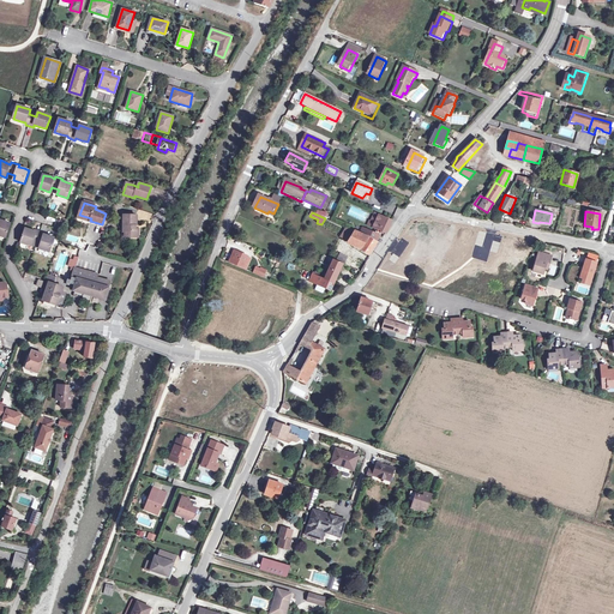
[(139,238),(139,229),(136,229),(136,227),(137,227),(137,216),(124,216),(124,233),(127,233),(127,238),(139,238)]
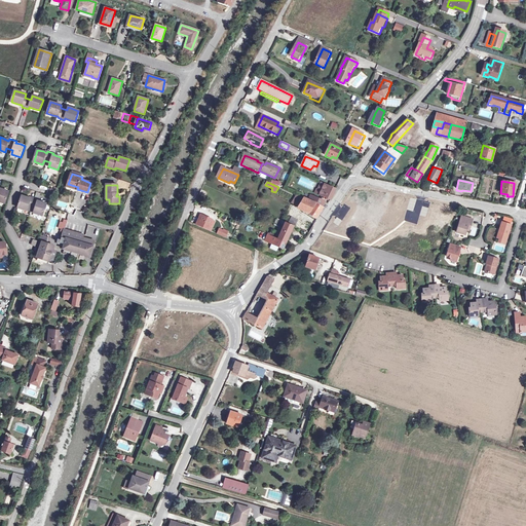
[(335,189),(324,185),(321,192),(317,190),(315,194),(330,200),(335,189)]
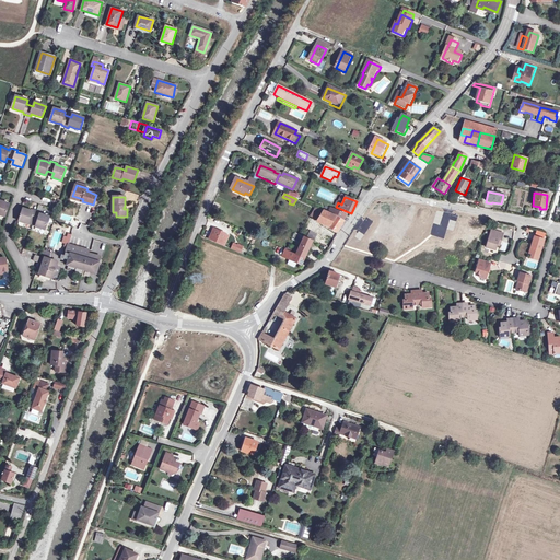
[(10,205),(6,202),(1,201),(1,199),(0,198),(0,214),(6,217),(10,205)]
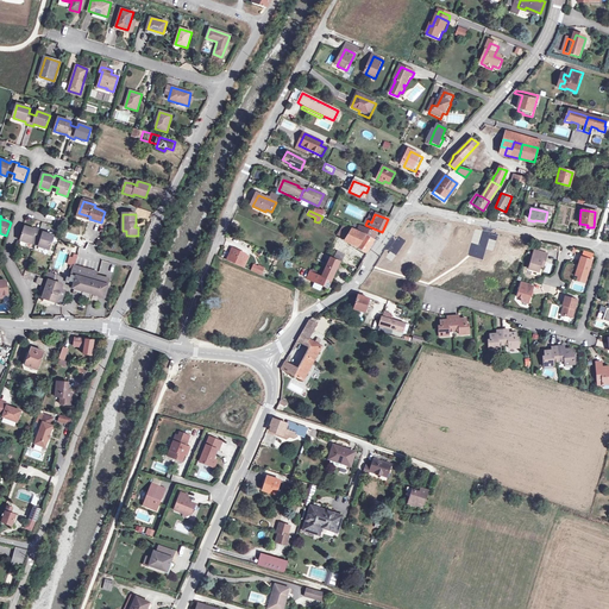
[(343,243),(350,228),(343,225),(336,239),(343,243)]
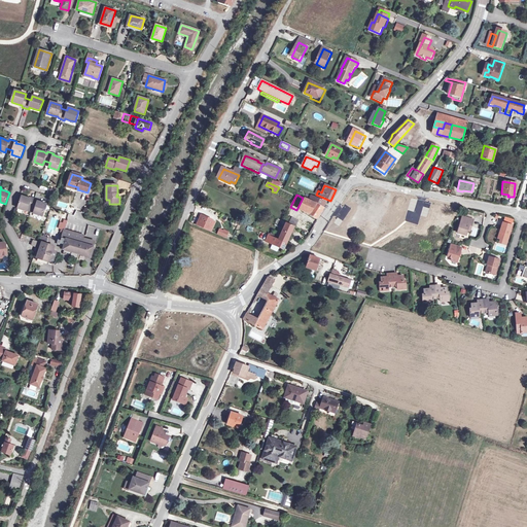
[(46,204),(42,203),(38,201),(38,200),(32,198),(31,199),(27,198),(23,196),(19,208),(28,211),(29,207),(35,209),(34,213),(42,216),(46,204)]
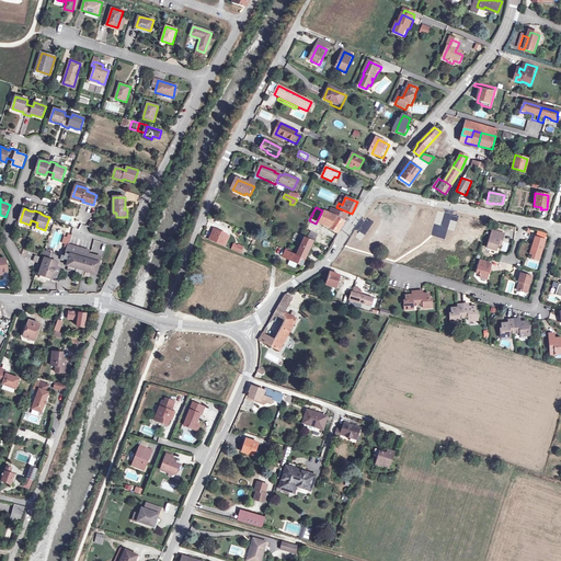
[(330,208),(328,213),(336,217),(340,219),(341,214),(330,208)]
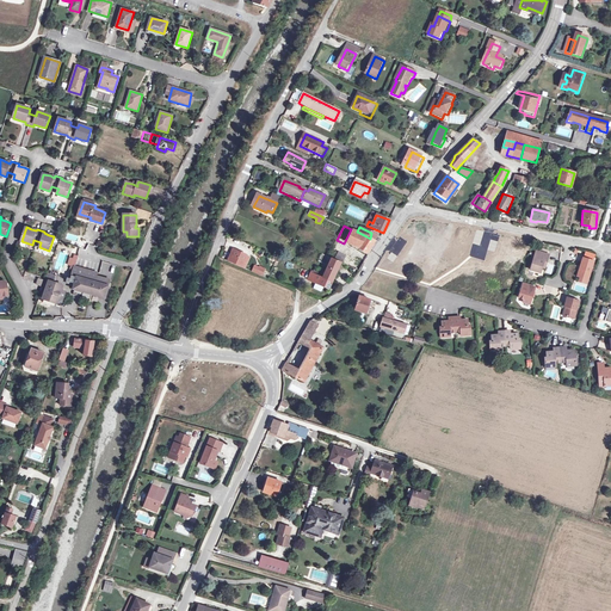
[(442,236),(449,239),(452,229),(445,227),(442,236)]
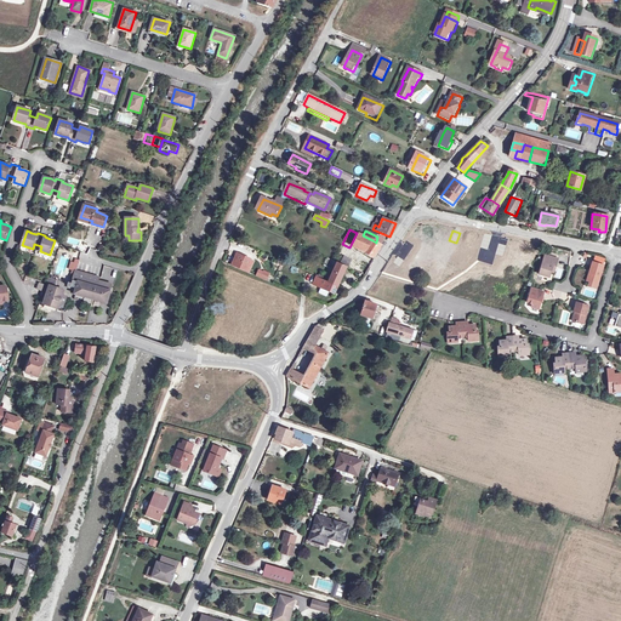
[(363,235),(357,233),(349,248),(371,258),(381,245),(376,243),(372,240),(363,235)]
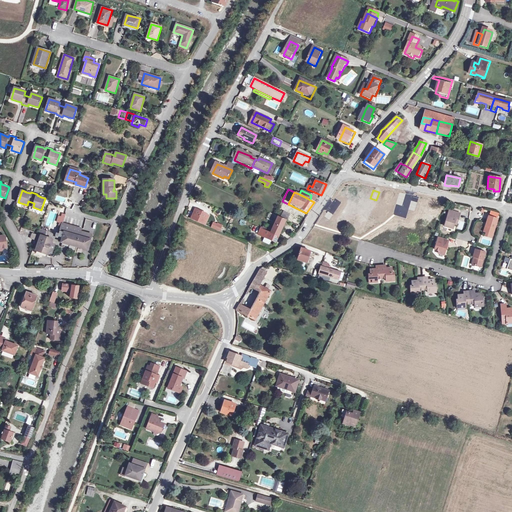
[(334,216),(347,221),(353,206),(340,201),(334,216)]
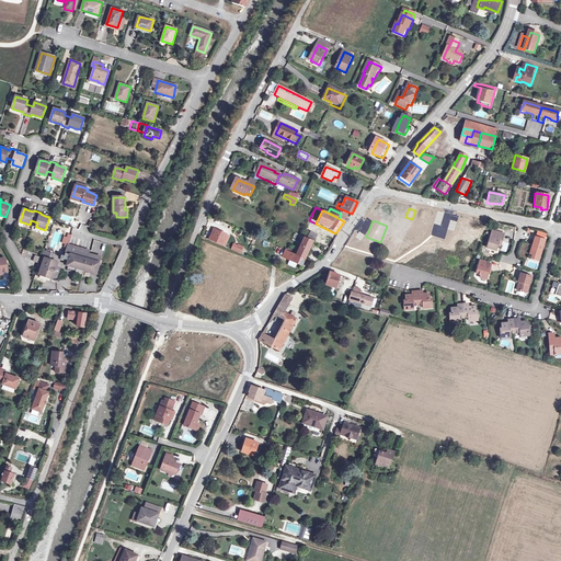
[(477,228),(471,247),(480,249),(484,230),(477,228)]
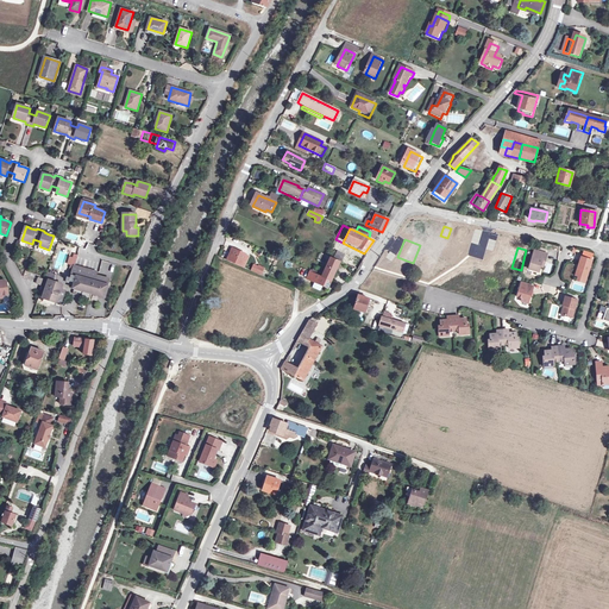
[(231,249),(226,261),(239,267),(240,262),(244,263),(246,258),(238,255),(239,252),(231,249)]
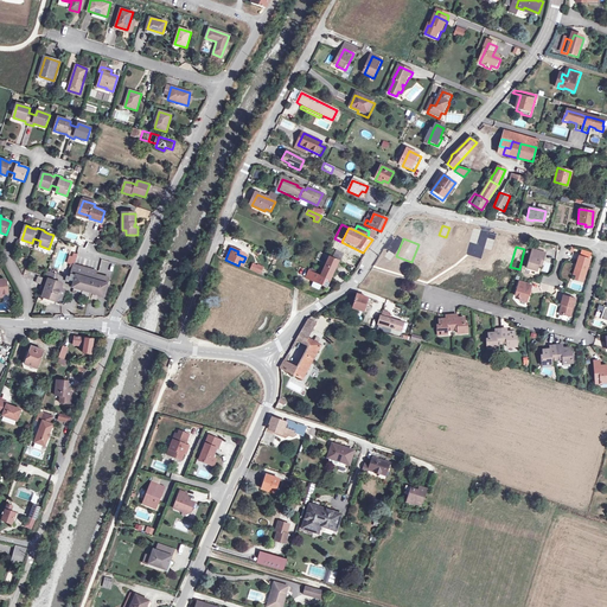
[(545,254),(532,250),(526,269),(536,272),(538,267),(540,261),(543,262),(545,254)]
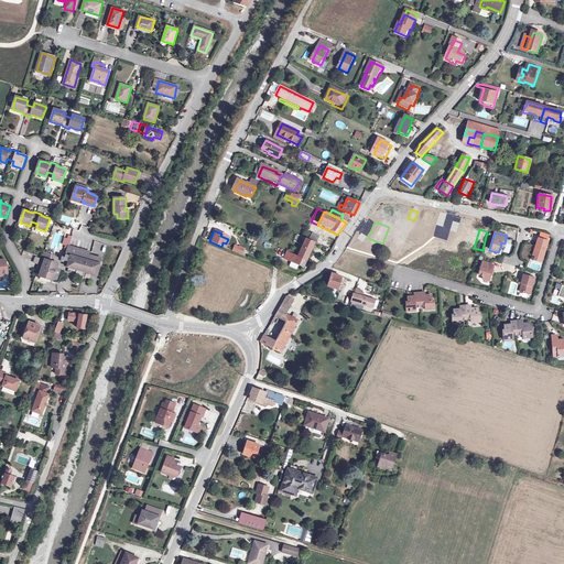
[(308,240),(314,243),(315,243),(318,237),(312,234),(308,240)]
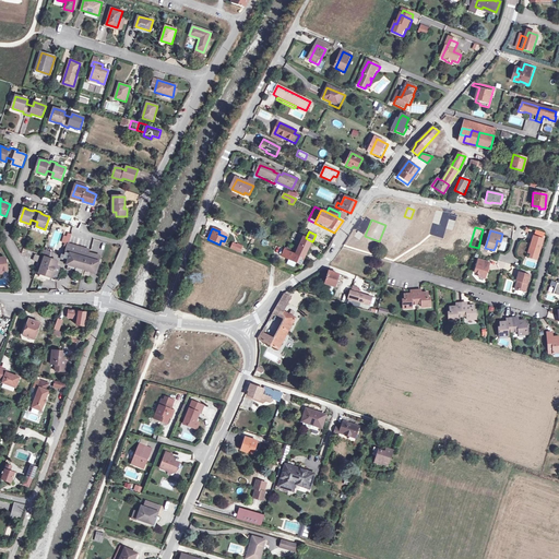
[(306,238),(302,237),(299,246),(307,249),(311,241),(306,238)]
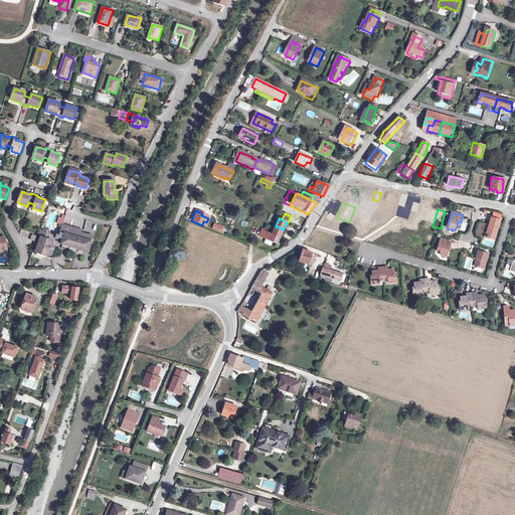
[(500,221),(491,218),(486,233),(490,234),(495,236),(500,221)]
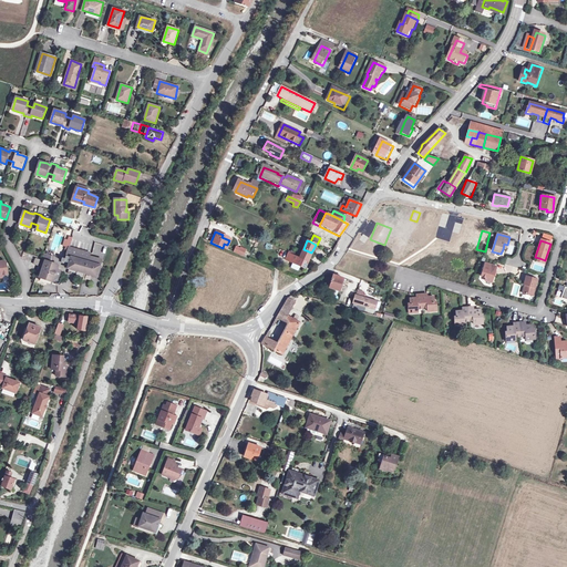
[(66,256),(89,263),(90,256),(91,254),(69,247),(66,256)]
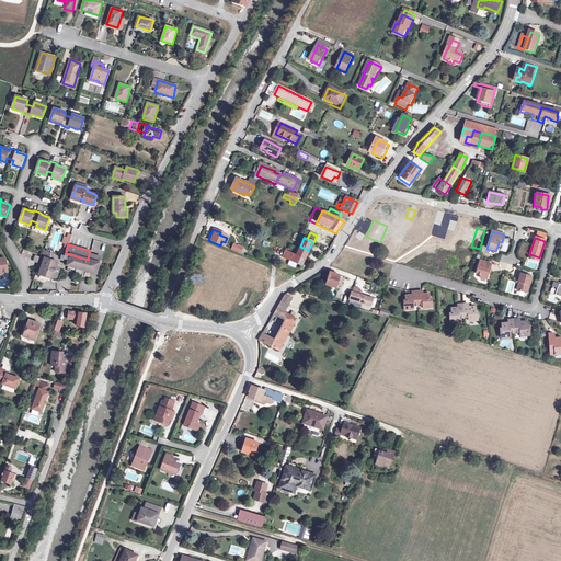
[(308,250),(300,247),(296,256),(304,261),(308,250)]
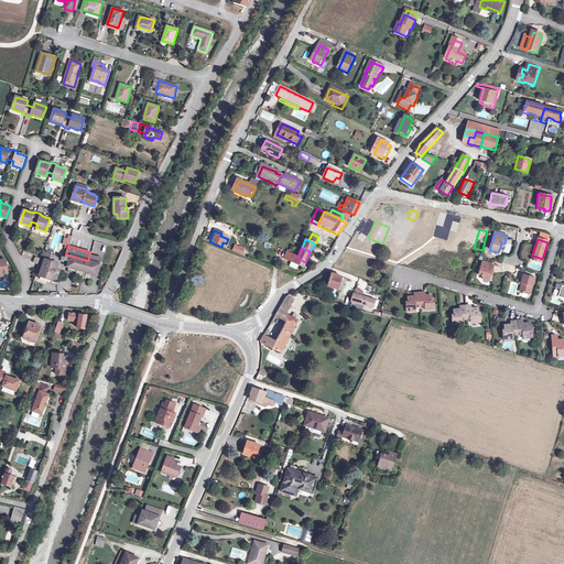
[(302,268),(305,262),(297,258),(285,252),(282,260),(302,268)]
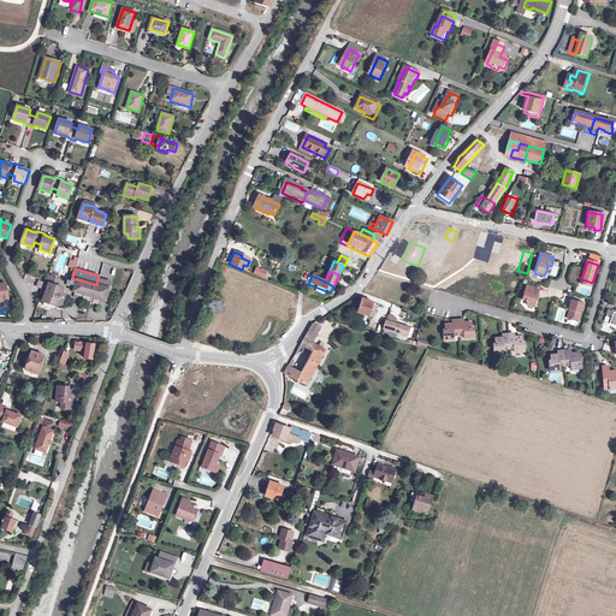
[(48,277),(45,289),(61,294),(64,289),(57,286),(58,279),(48,277)]
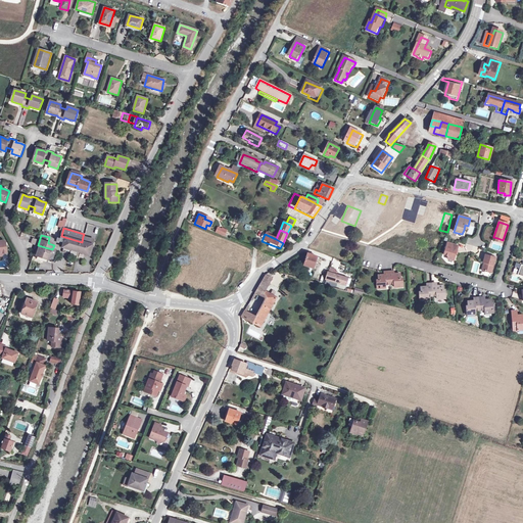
[(79,252),(82,242),(61,236),(59,242),(64,243),(63,247),(79,252)]
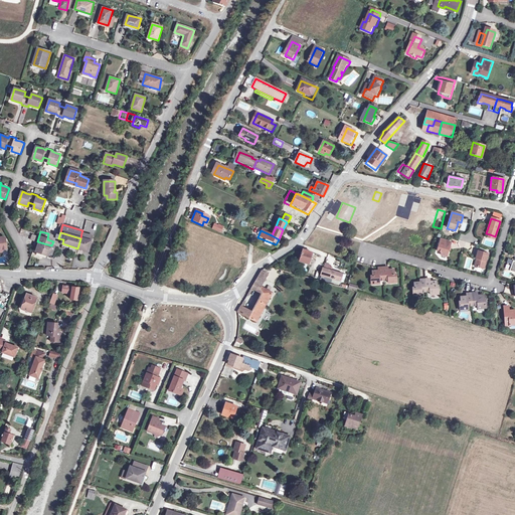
[(81,232),(80,238),(77,248),(89,251),(94,236),(81,232)]
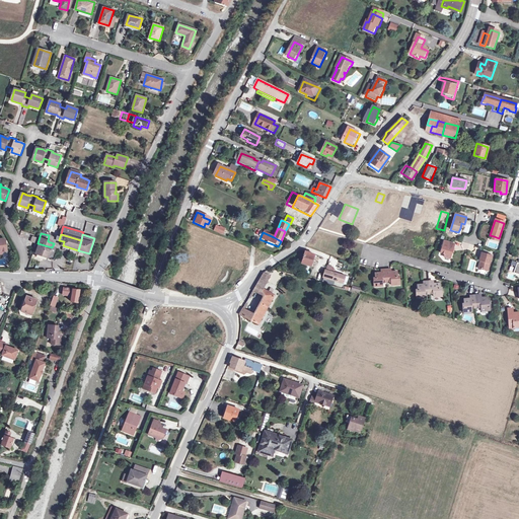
[(454,244),(444,241),(440,253),(445,254),(444,257),(450,260),(452,249),(454,244)]
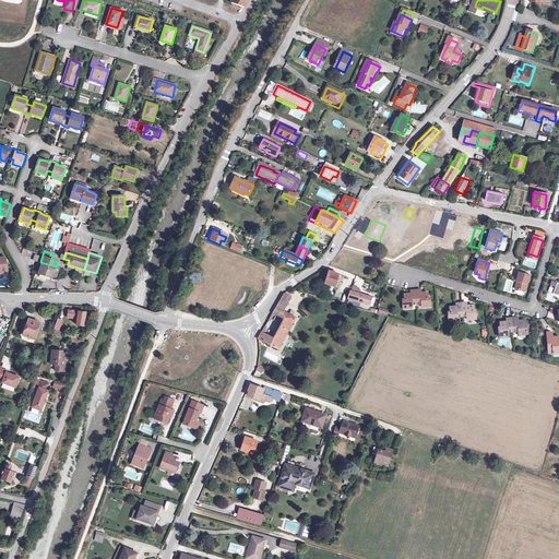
[(56,266),(40,262),(39,262),(44,264),(39,273),(52,277),(56,266)]
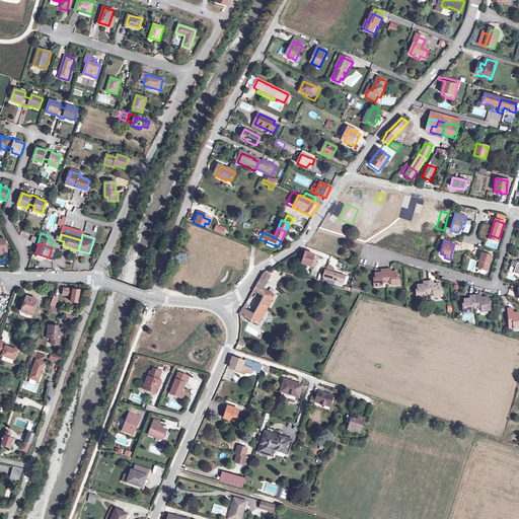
[(49,257),(36,253),(36,256),(48,261),(52,262),(56,248),(53,247),(49,257)]
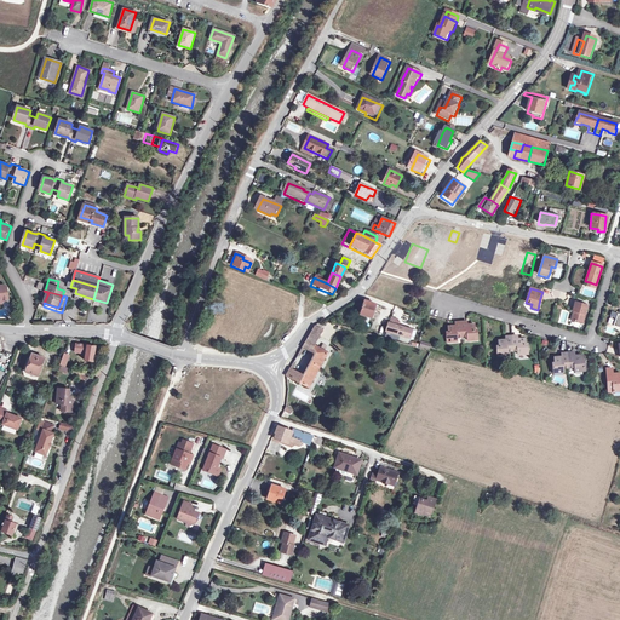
[(359,315),(371,320),(375,306),(363,302),(359,315)]
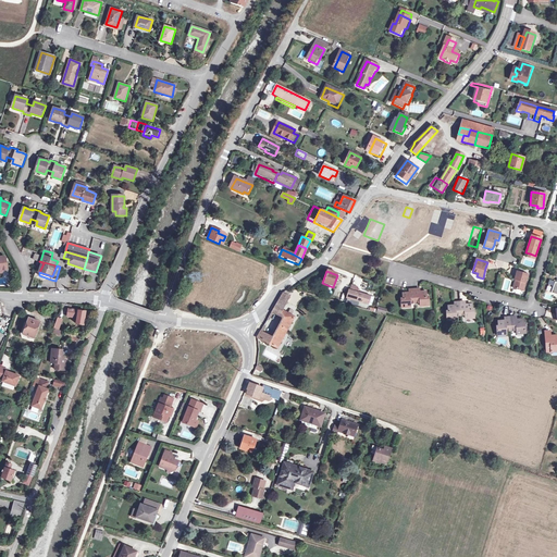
[(528,275),(517,272),(515,281),(512,288),(523,292),(528,275)]
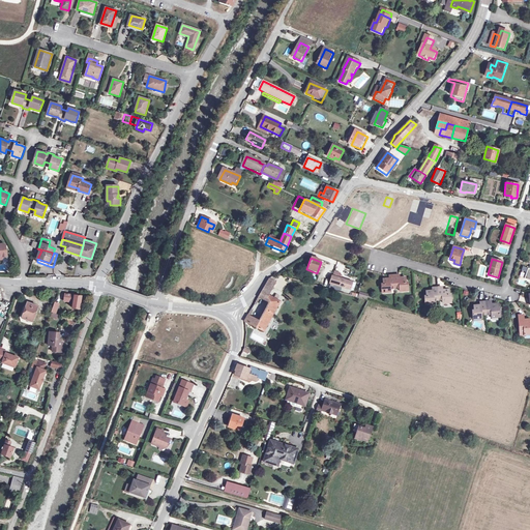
[(332,277),(330,285),(351,291),(352,284),(339,280),(332,277)]
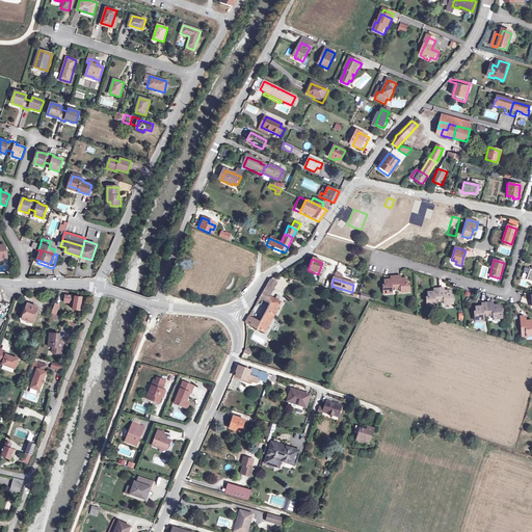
[(383,288),(384,292),(388,292),(389,295),(394,295),(393,291),(398,291),(401,291),(402,294),(406,293),(406,290),(409,290),(408,286),(407,286),(406,281),(401,282),(401,278),(398,278),(395,278),(393,280),(392,280),(392,283),(386,284),(386,288),(383,288)]
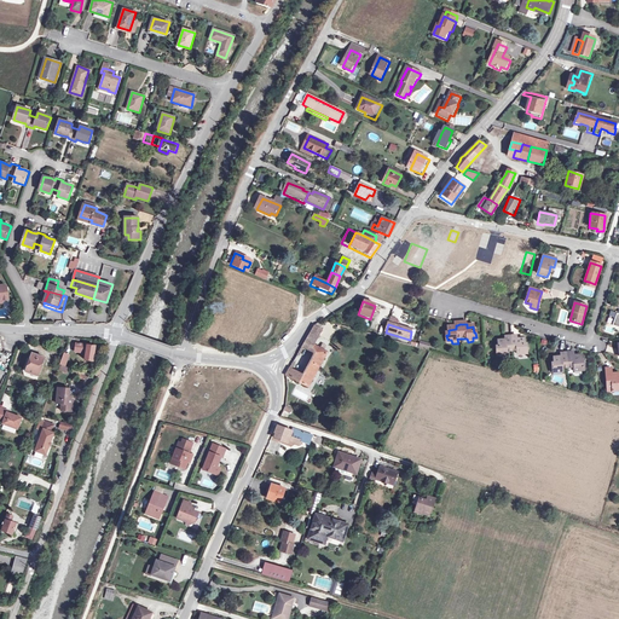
[(301,376),(289,369),(284,377),(306,389),(327,356),(311,347),(319,331),(318,331),(320,328),(317,325),(313,327),(300,350),(312,357),(301,376)]
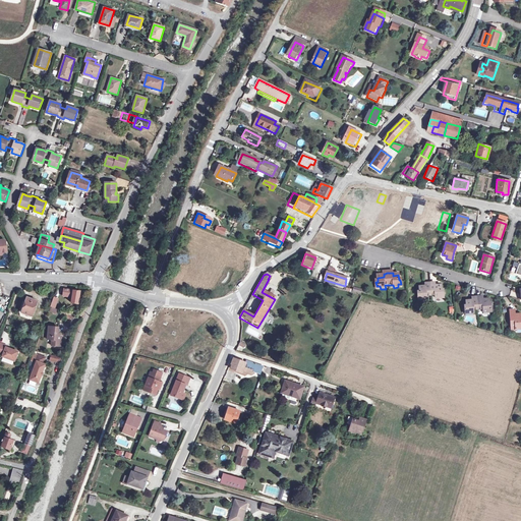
[(345,286),(325,280),(324,285),(343,291),(345,286)]
